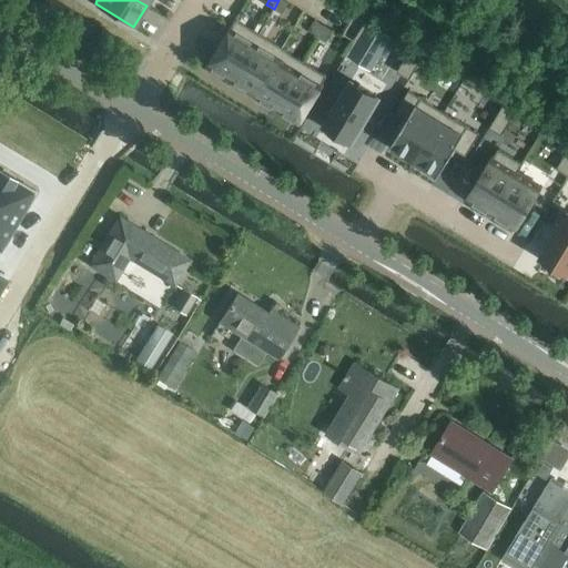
[(288,2),(284,0),(279,0),(274,9),(282,13),(288,2)]
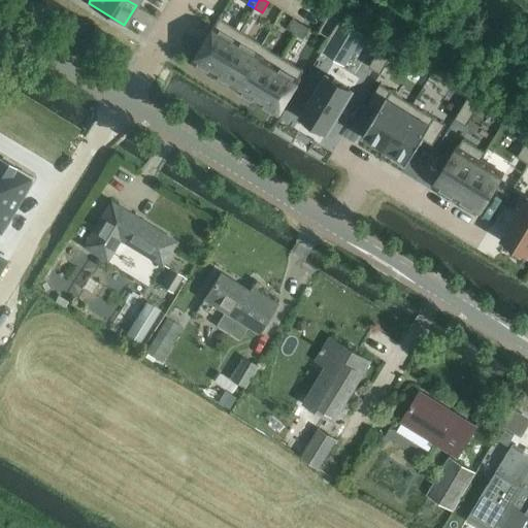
[(219,18),(192,62),(213,75),(240,31),(219,18)]
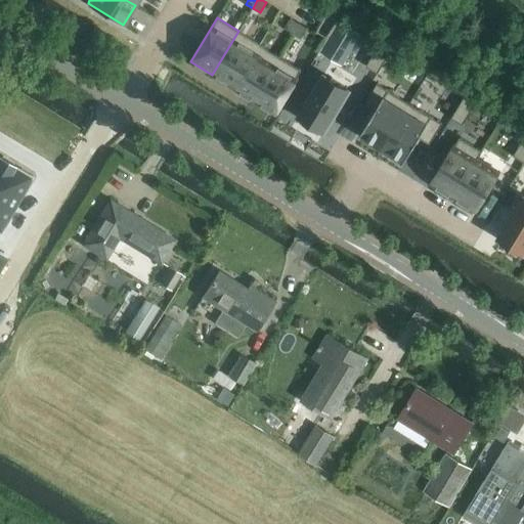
[(295,34),(301,24),(294,19),(288,30),(295,34)]
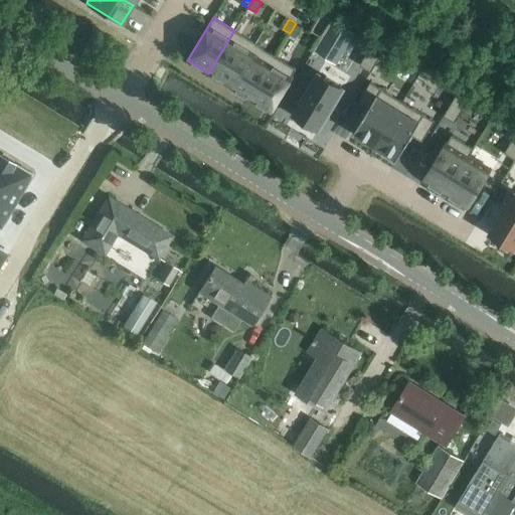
[(333,22),(321,43),(341,55),(354,35),(333,22)]
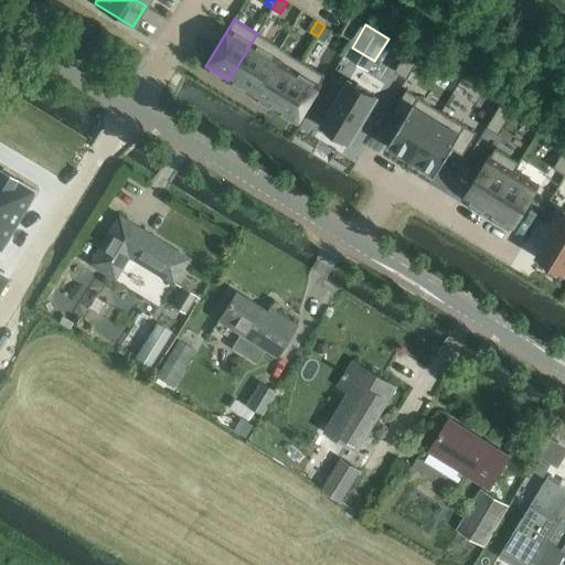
[(332,30),(324,25),(318,36),(326,41),(332,30)]
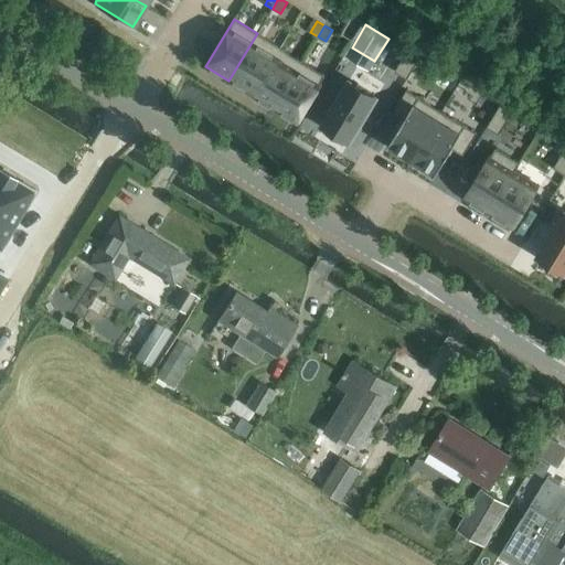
[(257,33),(228,81),(251,95),(279,48),(257,33)]
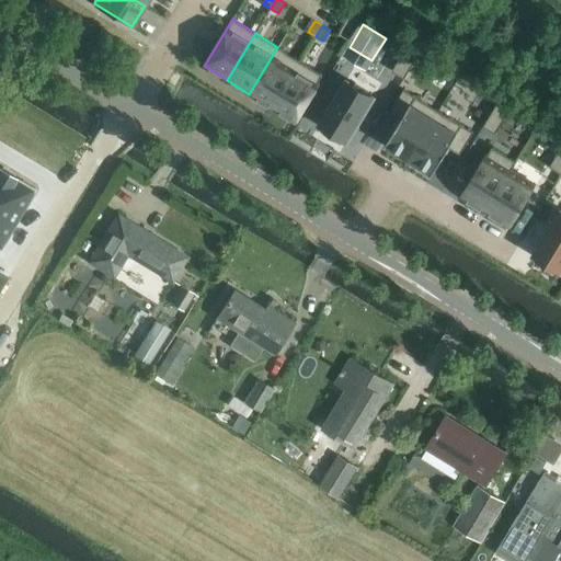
[(277,47),(249,94),(272,107),(300,60),(277,47)]
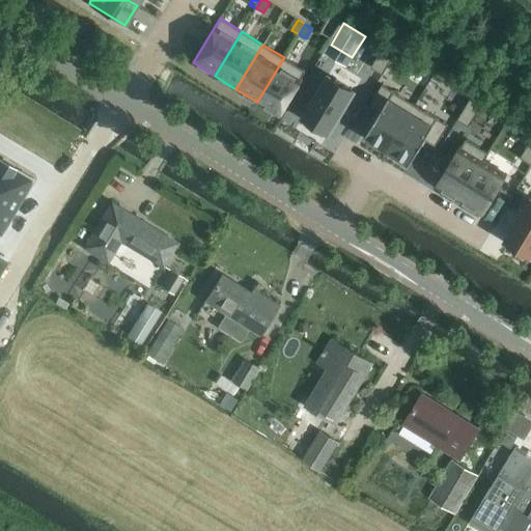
[(372,67),(384,74),(396,53),(385,46),(372,67)]
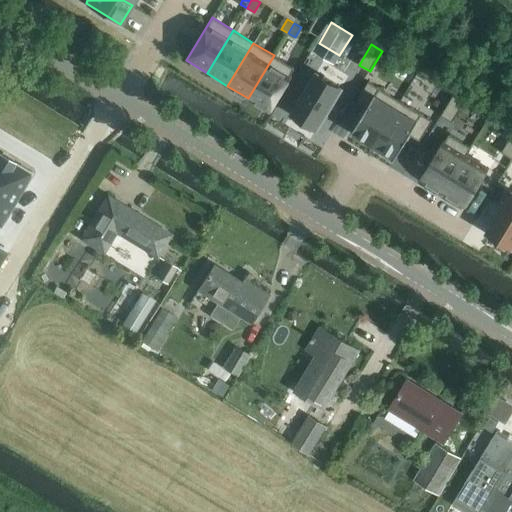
[(274,55),(248,98),(269,111),(295,68),(274,55)]
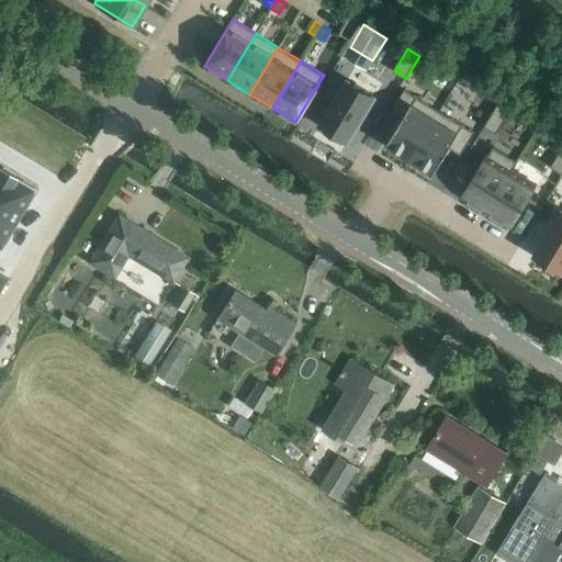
[(322,124),(349,141),(375,97),(348,80),(322,124)]
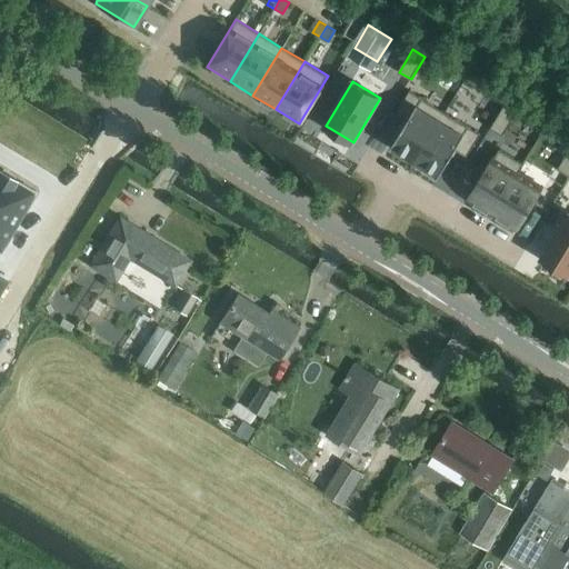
[(408,120),(391,148),(415,162),(446,112),(410,90),(396,113),(408,120)]
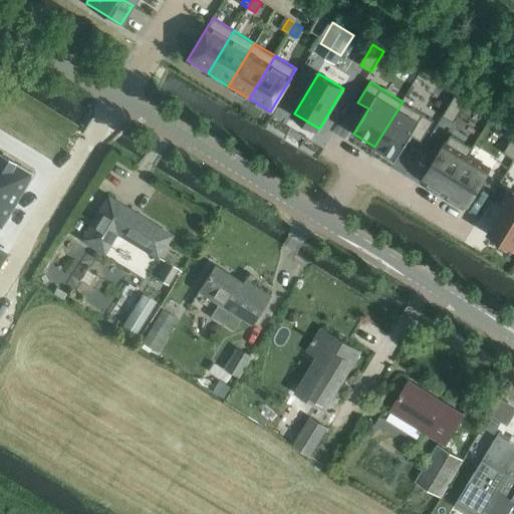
[(444,115),(455,122),(467,101),(456,95),(444,115)]
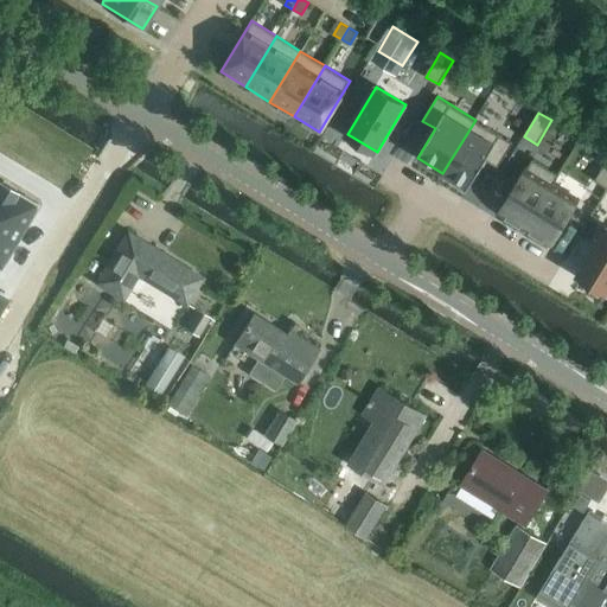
[(475,120),(442,173),(468,189),(486,160),(498,167),(513,142),(475,120)]
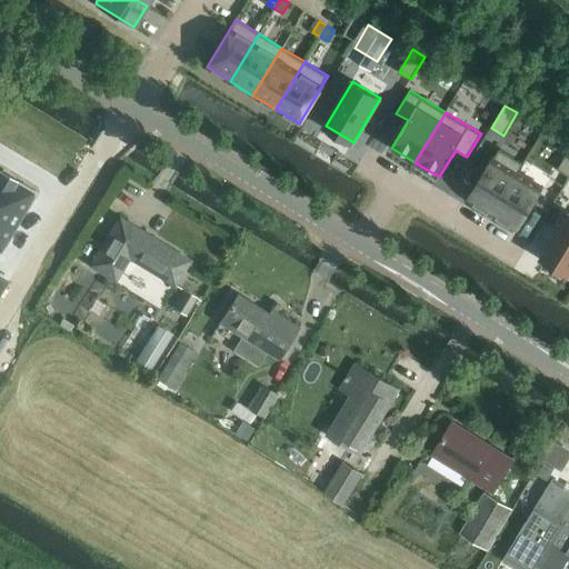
[(568,151),(558,169),(568,175),(568,151)]
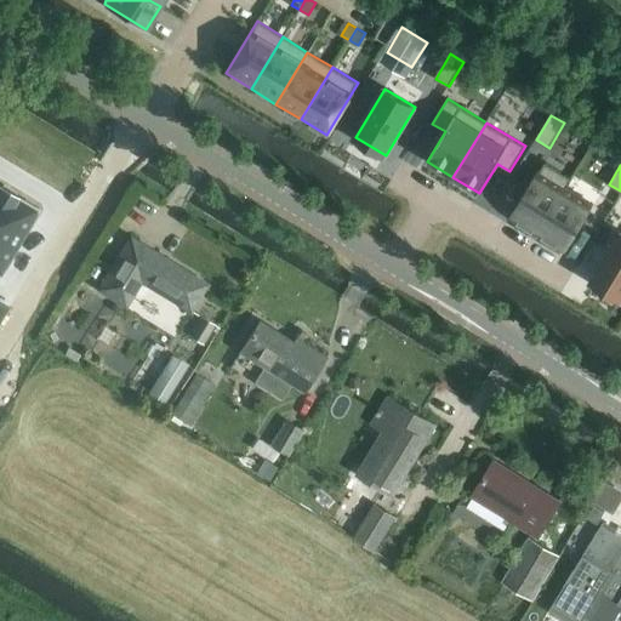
[(512,218),(539,234),(567,188),(540,172),(512,218)]
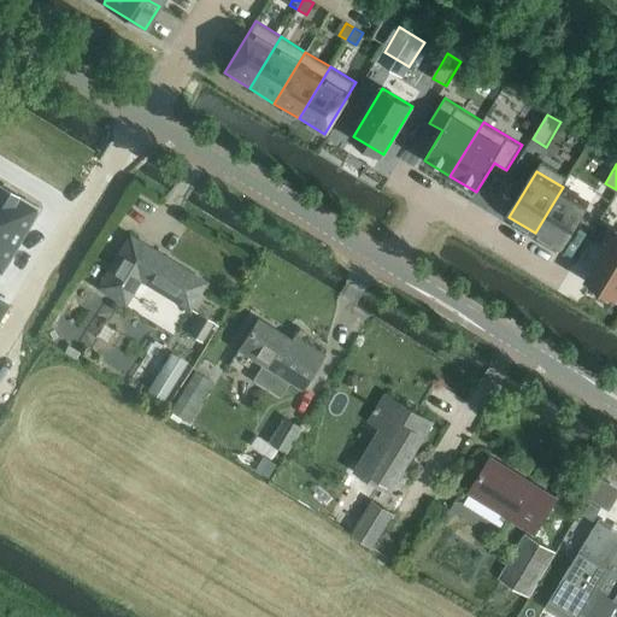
[(563,187),(535,233),(560,248),(588,203),(563,187)]
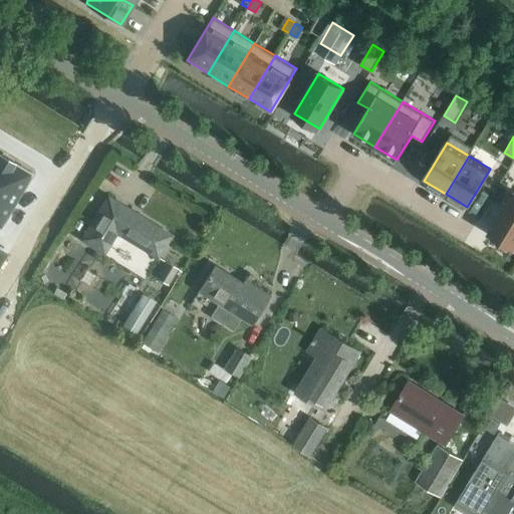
[(7,159),(0,170),(0,226),(1,227),(33,174),(7,159)]
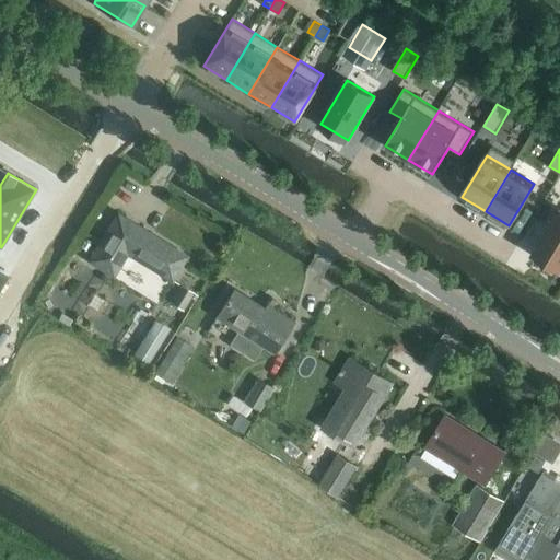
[(559,210),(534,254),(559,268),(559,210)]
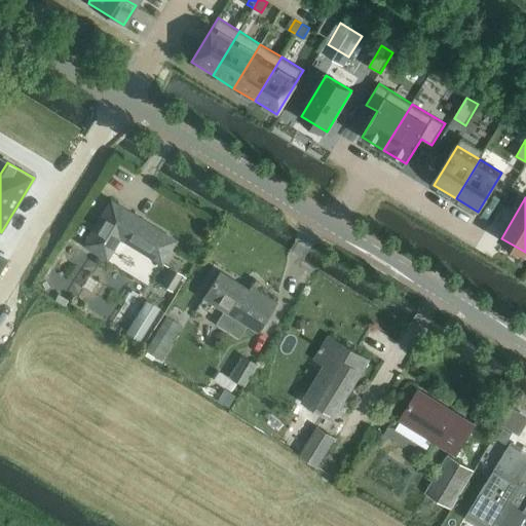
[(161,263),(175,240),(111,201),(83,245),(106,259),(119,238),(161,263)]
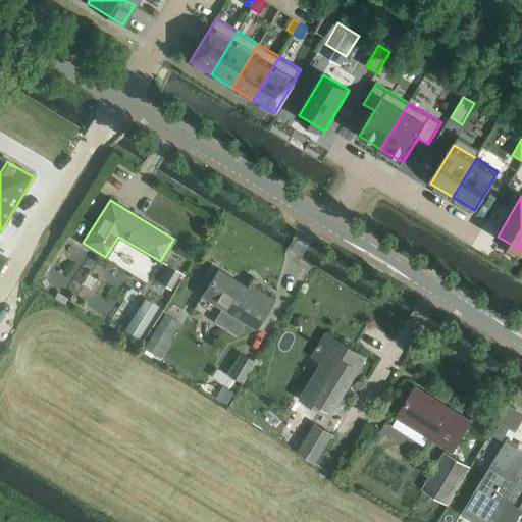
[(180,272),(169,265),(159,282),(171,289),(180,272)]
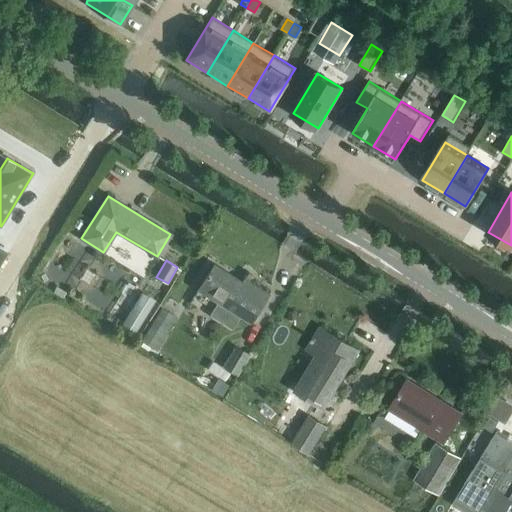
[(250,323),(269,294),(246,280),(250,273),(249,273),(242,284),(212,266),(198,290),(217,302),(209,315),(232,330),(241,317),(250,323)]
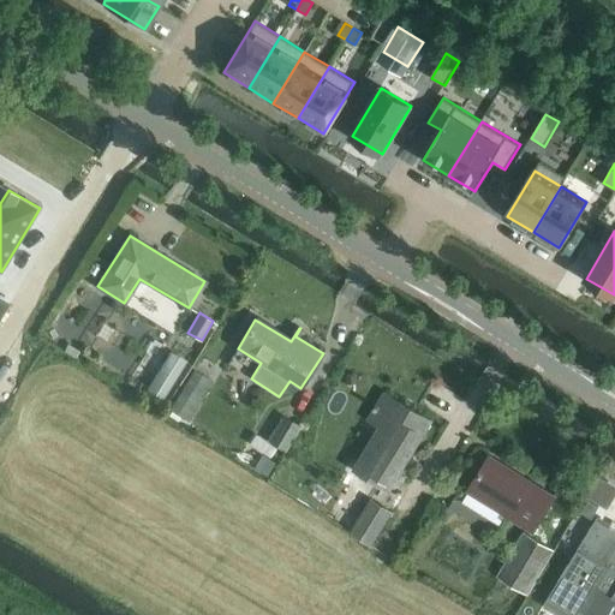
[(166,418),(175,424),(179,418),(187,423),(213,382),(193,371),(168,411),(169,411),(166,418)]
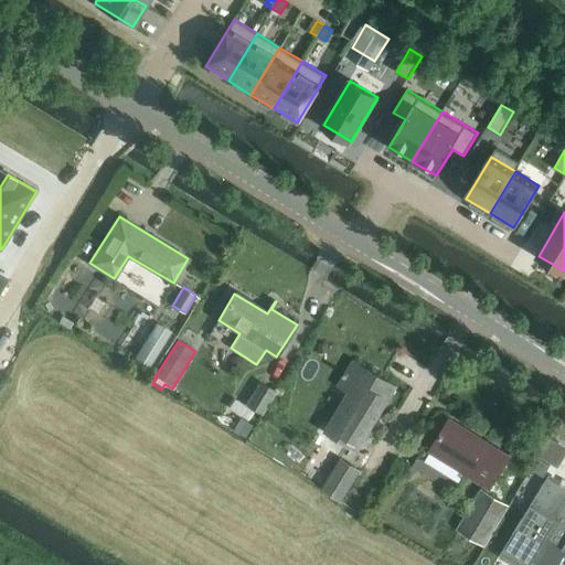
[(366,368),(365,371),(353,363),(354,361),(347,373),(345,373),(344,375),(344,376),(338,386),(361,400),(353,412),(349,409),(332,436),(358,451),(371,428),(370,427),(375,419),(376,420),(397,386),(366,368)]
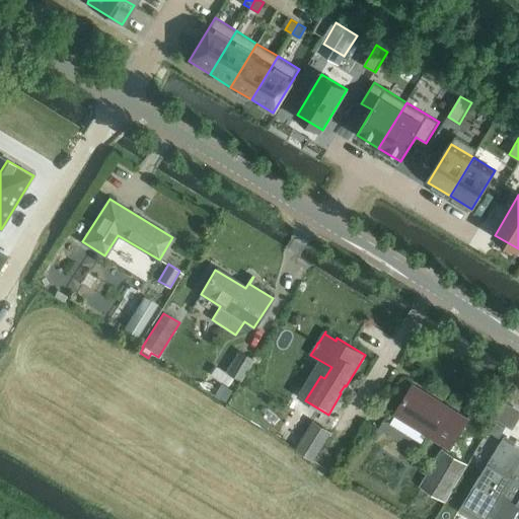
[(240,380),(252,360),(239,351),(226,372),(240,380)]
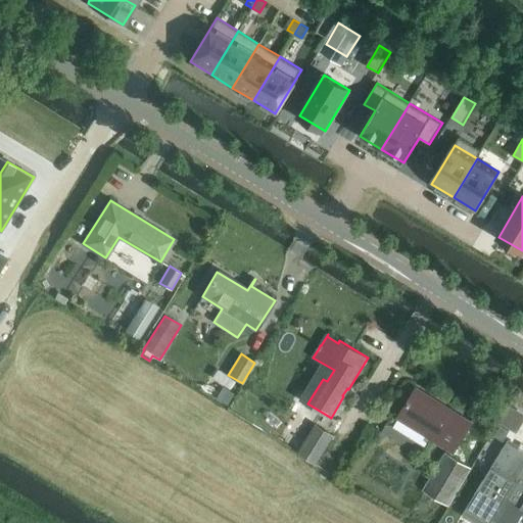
[(235,393),(219,383),(211,394),(228,405),(235,393)]
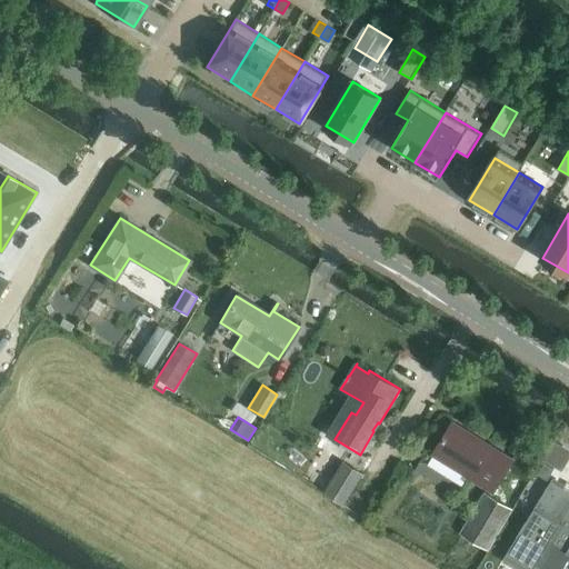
[(433,455),(435,455),(436,452),(469,473),(468,476),(492,491),(512,459),(478,438),(476,441),(451,426),(433,455)]
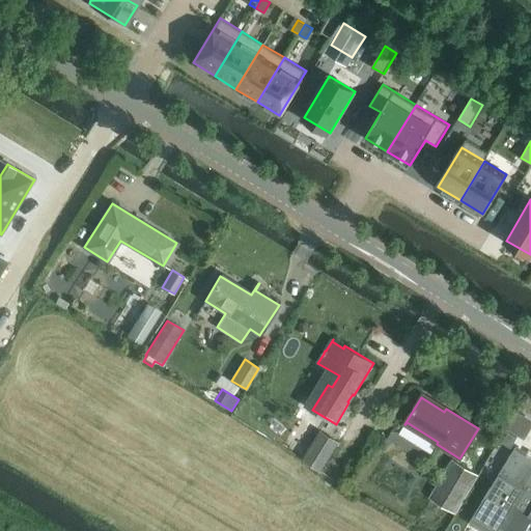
[(530,439),(530,417),(518,410),(506,429),(529,443),(530,439)]
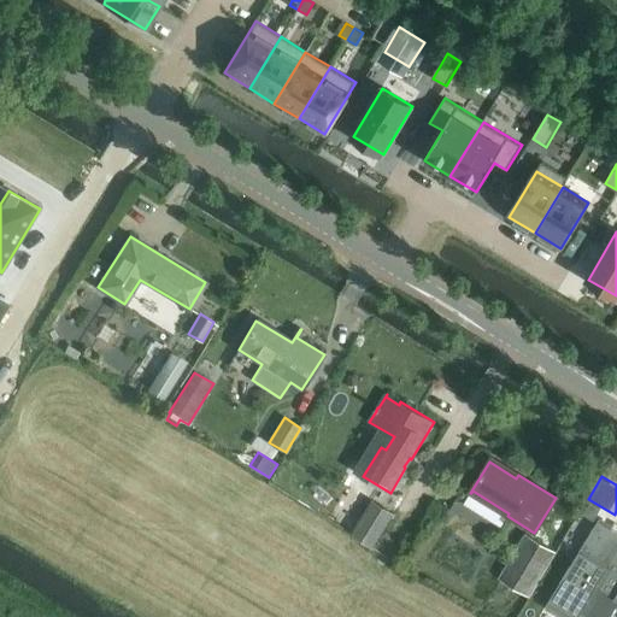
[(575,497),(563,489),(556,499),(568,507),(575,497)]
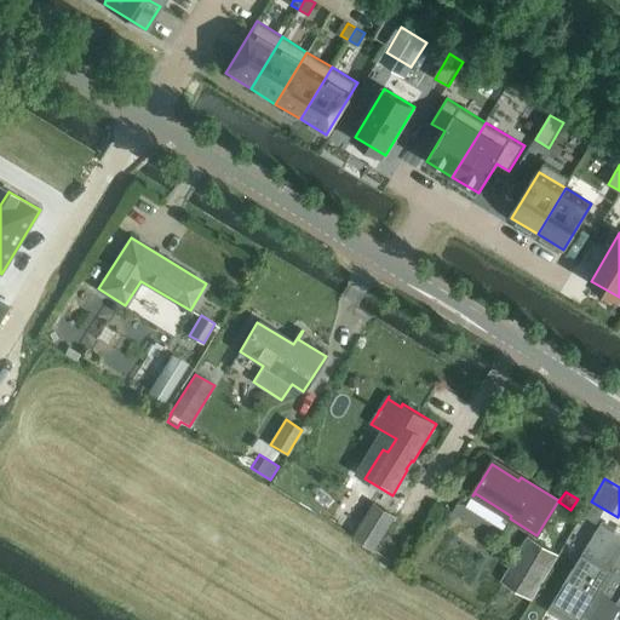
[(597,523),(604,510),(591,503),(584,515),(597,523)]
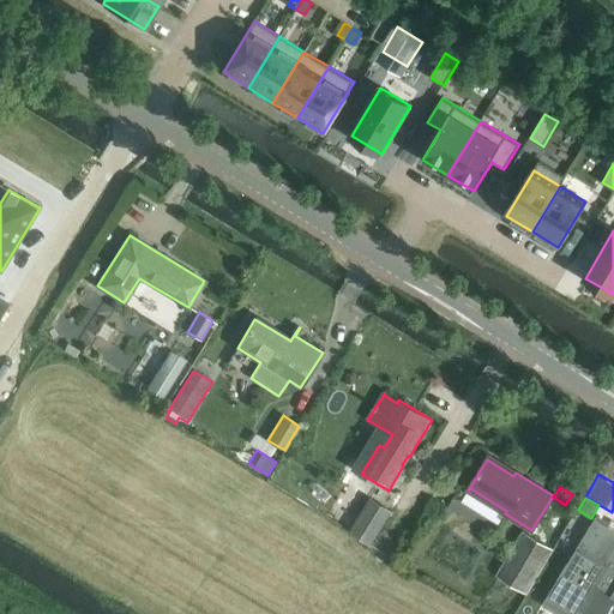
[(371,545),(391,511),(371,499),(350,531),(371,545)]
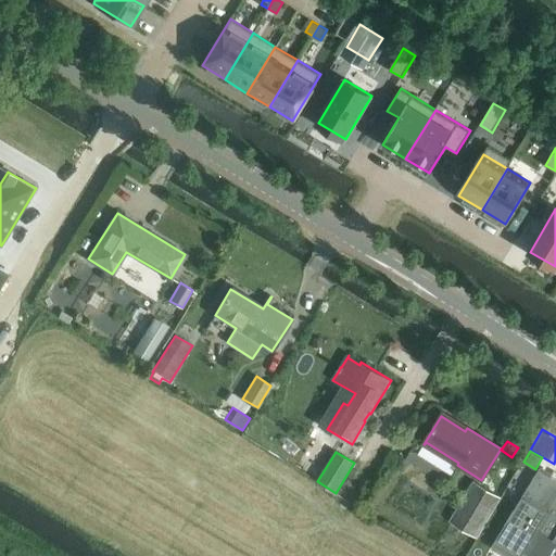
[(544,555),(555,540),(555,480),(539,470),(494,543),(496,551),(501,555),(544,555)]
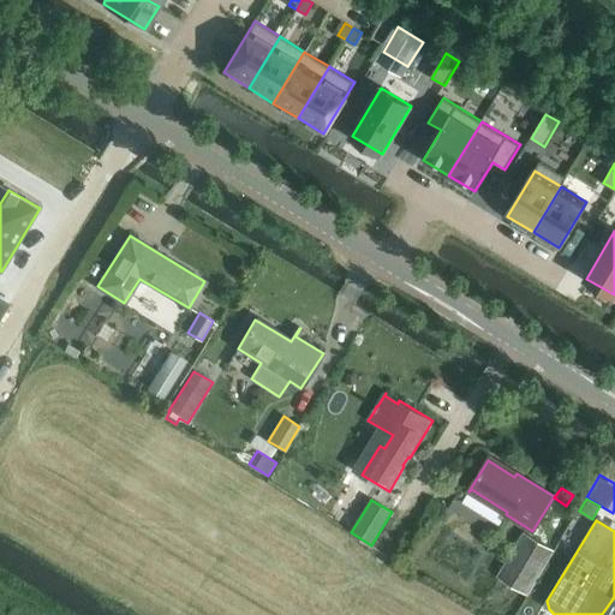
[(499,575),(527,593),(553,550),(524,533),(499,575)]
